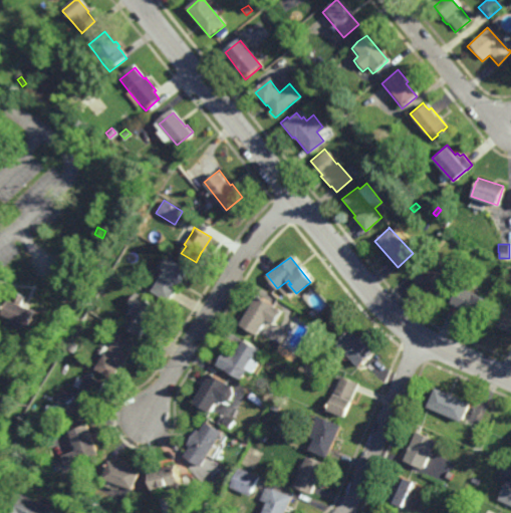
[(170,261),(172,259),(189,269),(181,281),(179,285),(176,290),(171,299),(170,300),(153,290),(158,282),(163,273),(165,270),(164,269),(160,267),(161,266),(165,258),(170,261)]
